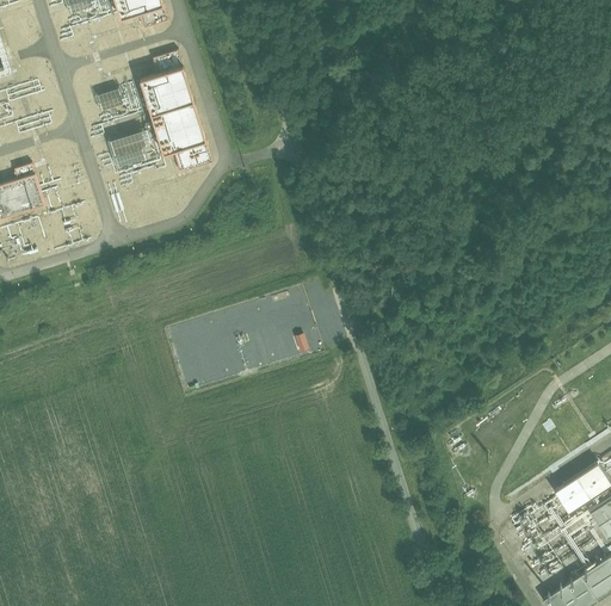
[(168,25),(160,0),(115,0),(123,26),(141,20),(146,33),(168,25)]
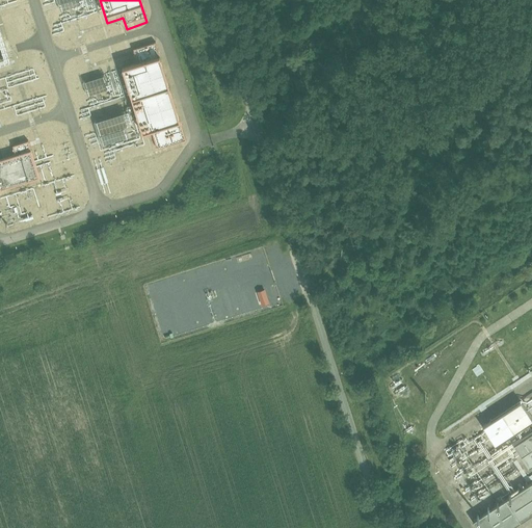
[(187,146),(156,47),(134,54),(139,69),(122,74),(142,140),(154,137),(159,155),(187,146)]
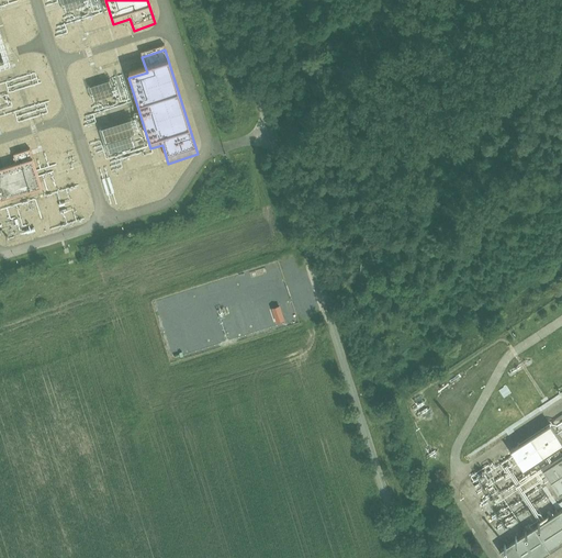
[(91,103),(110,98),(105,85),(87,90),(91,103)]
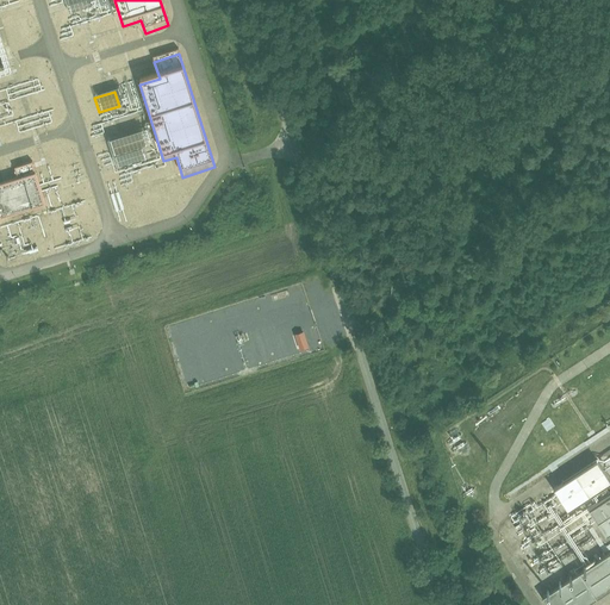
[(106,143),(114,169),(143,160),(141,153),(153,148),(144,125),(142,116),(125,122),(130,135),(106,143)]
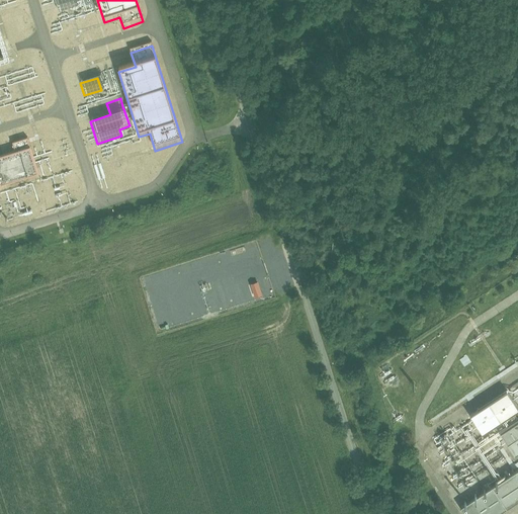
[(0,160),(0,179),(3,188),(39,176),(31,151),(0,160)]
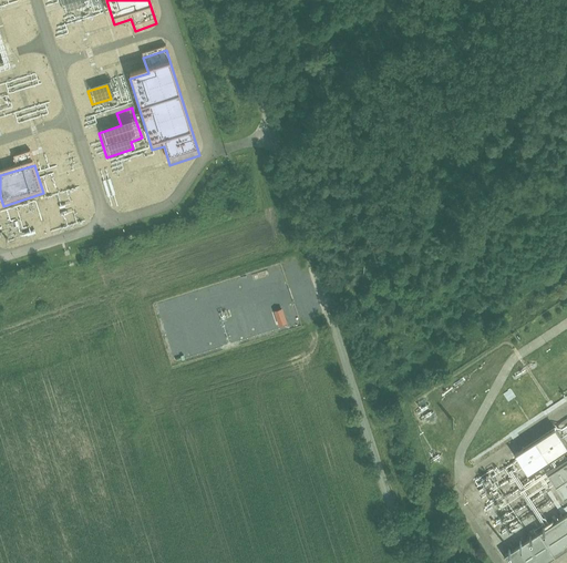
[(272,314),(276,330),(285,329),(282,313),(272,314)]
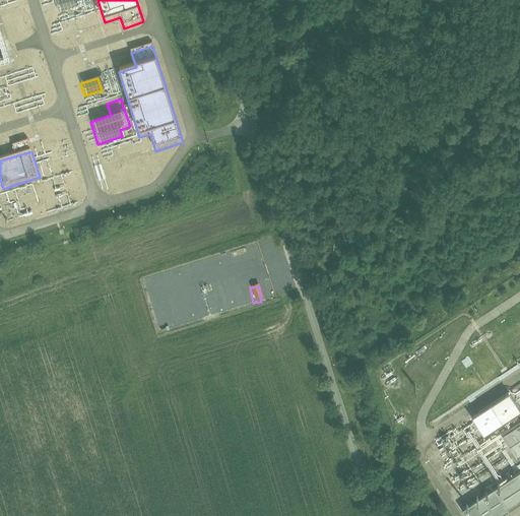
[(472,420),(484,438),(519,415),(519,412),(509,396),(472,420)]
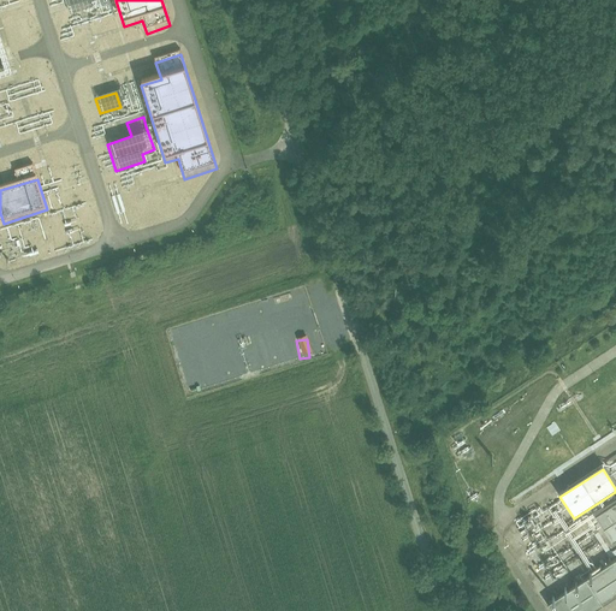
[(615,504),(596,518),(612,545),(615,541),(615,504)]
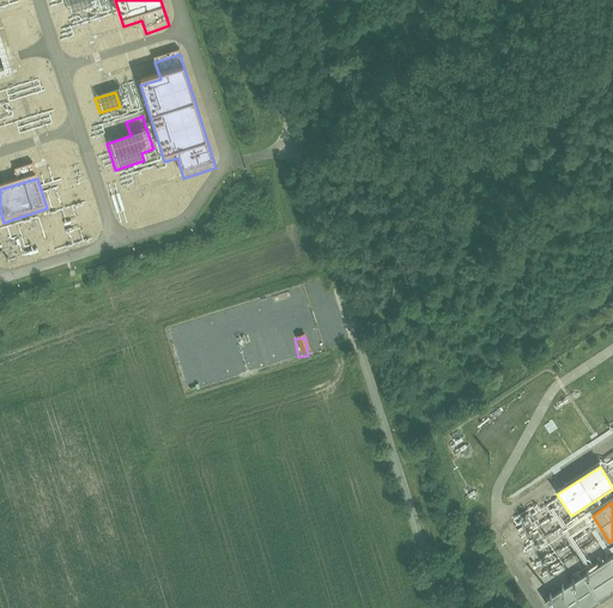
[(612,558),(545,602),(548,607),(593,607),(612,595),(612,558)]
